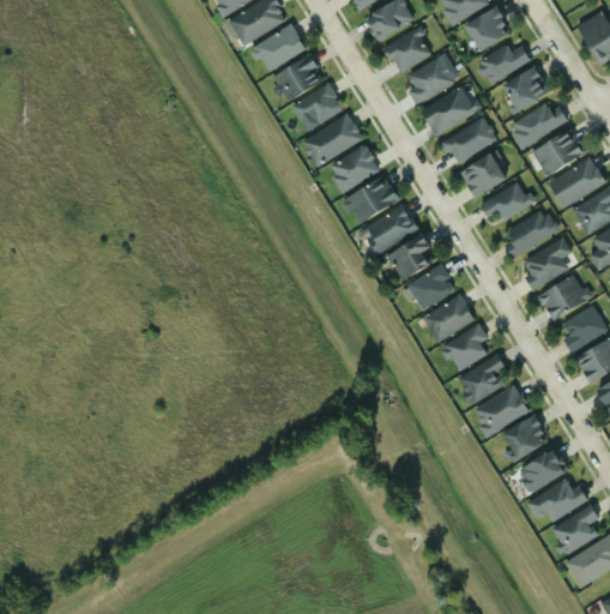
[(216,0),(227,16),(252,0),(216,0)]
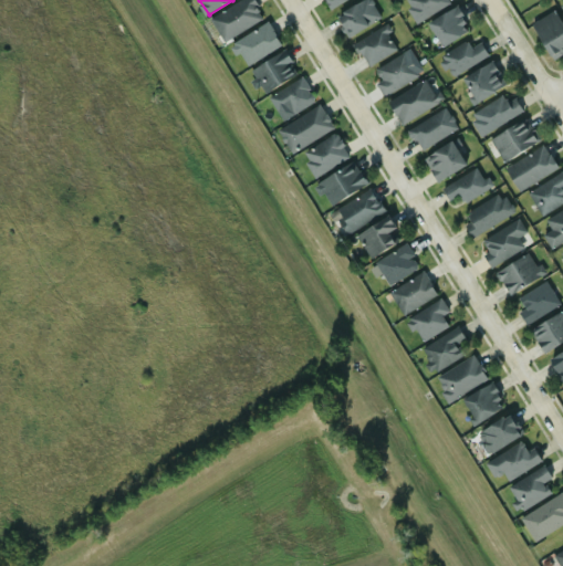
[(266,21),(254,0),(246,0),(212,17),(223,40),(266,21)]
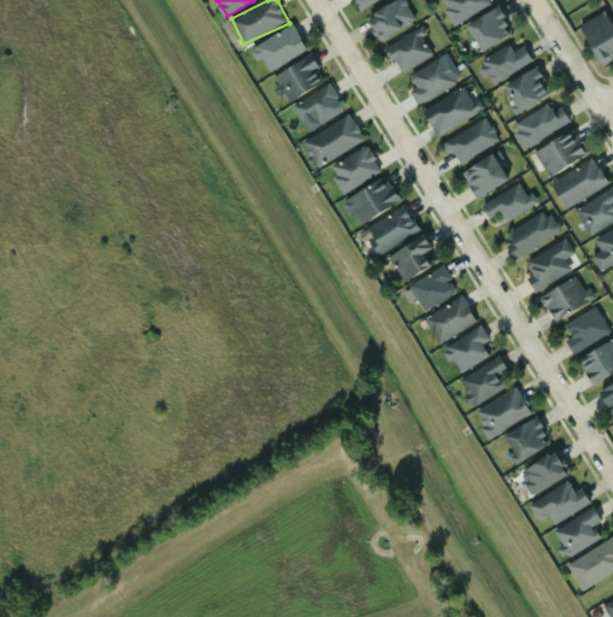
[(377,0),(355,0),(363,10),(377,0)]
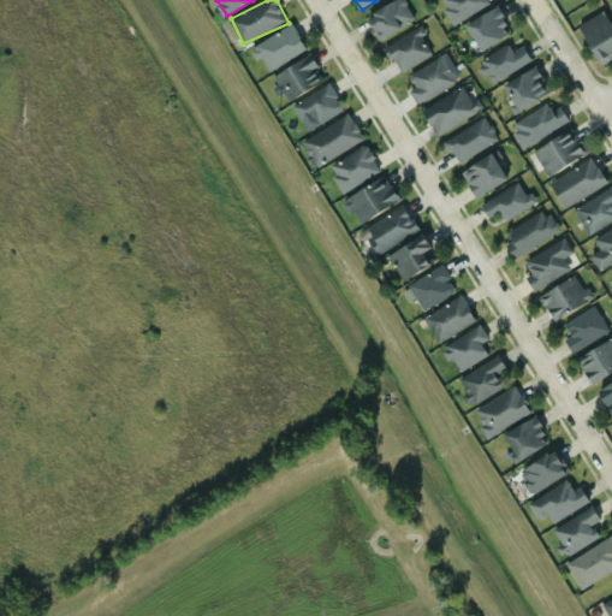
[(393,0),(367,18),(381,41),(416,18),(404,0),(393,0)]
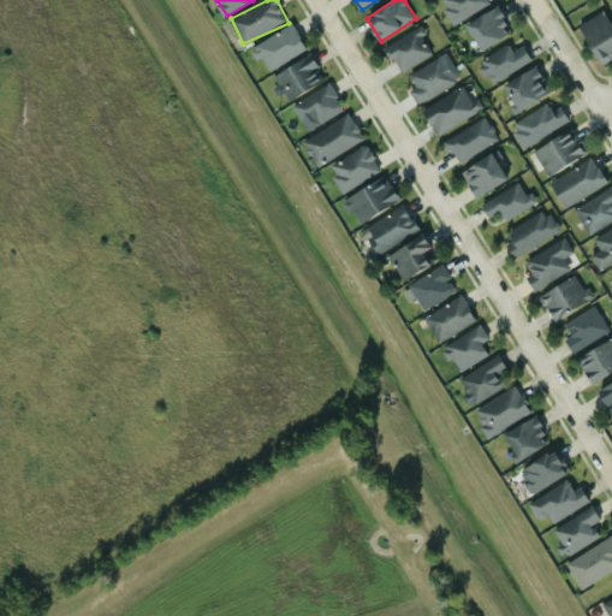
[(441,0),(456,24),(489,4),(487,0),(441,0)]
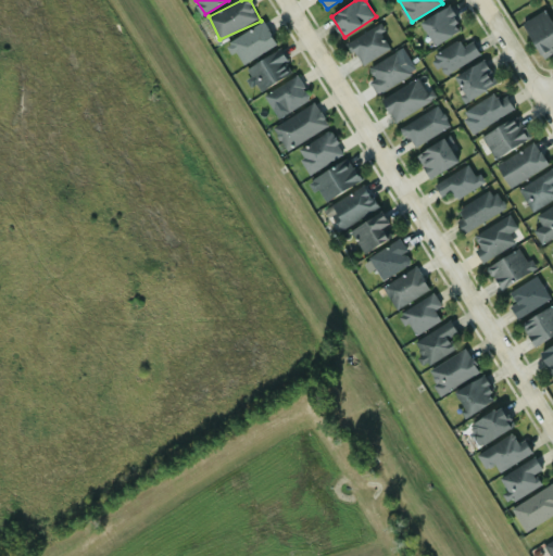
[(420,23),(435,46),(464,29),(451,5),(420,23)]
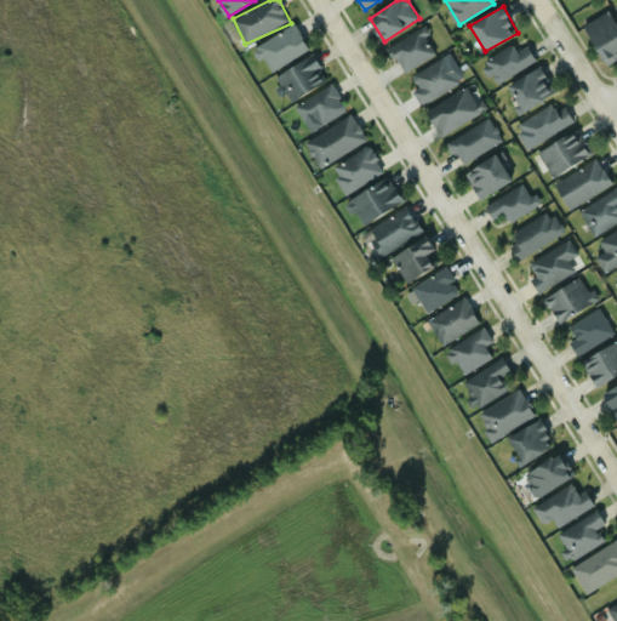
[(605,67),(616,60),(616,23),(611,12),(584,26),(605,67)]
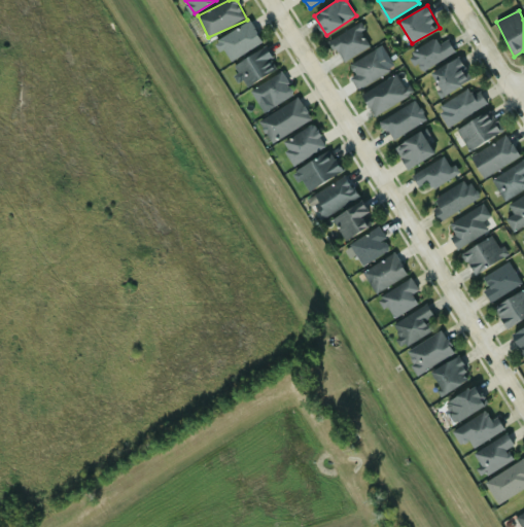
[(231,63),(264,41),(250,21),(217,41),(231,63)]
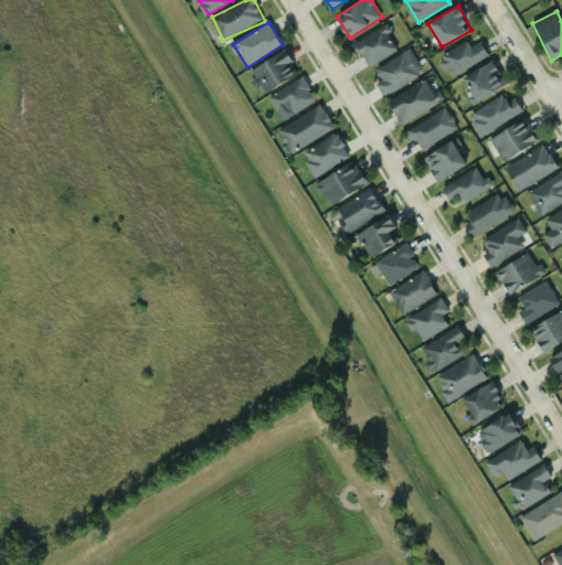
[(356,42),(369,66),(400,50),(386,25),(356,42)]
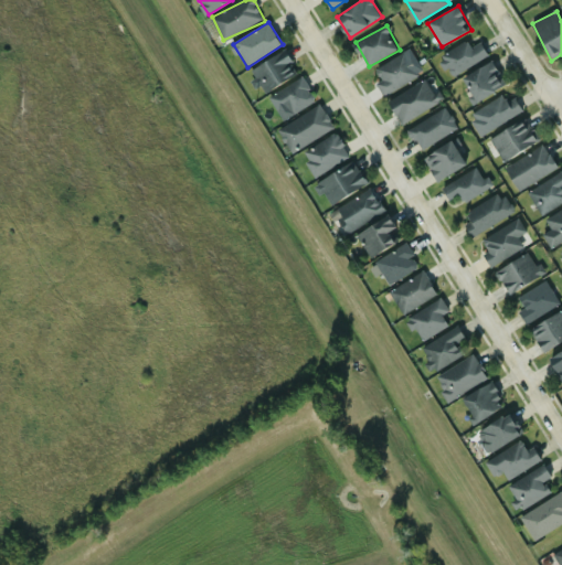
[(470,48),(468,42),(439,55),(449,76),(488,59),(481,43),(470,48)]
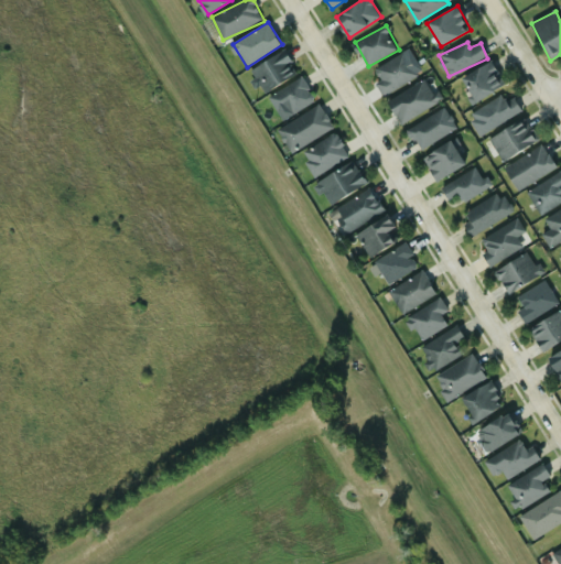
[(299,72),(283,50),(251,72),(267,94),(299,72)]
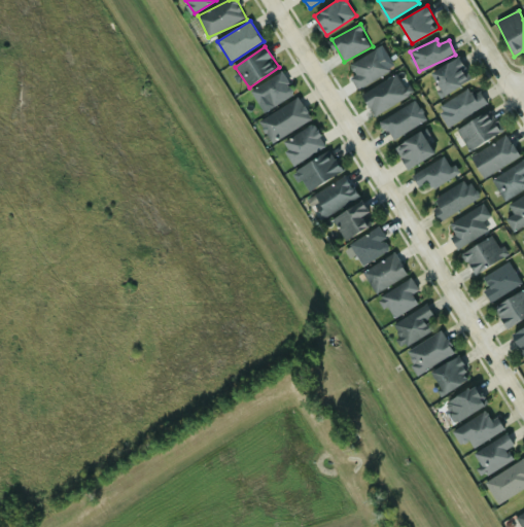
[(392,70),(378,48),(347,68),(360,90),(392,70)]
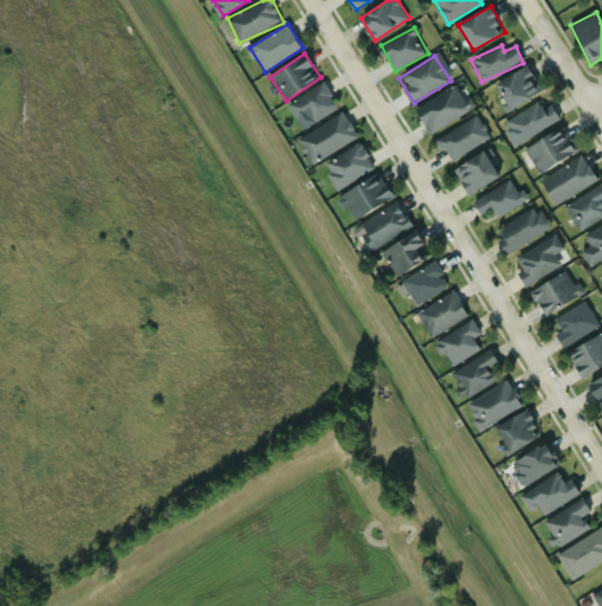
[(507,108),(542,94),(530,66),(497,82),(507,108)]
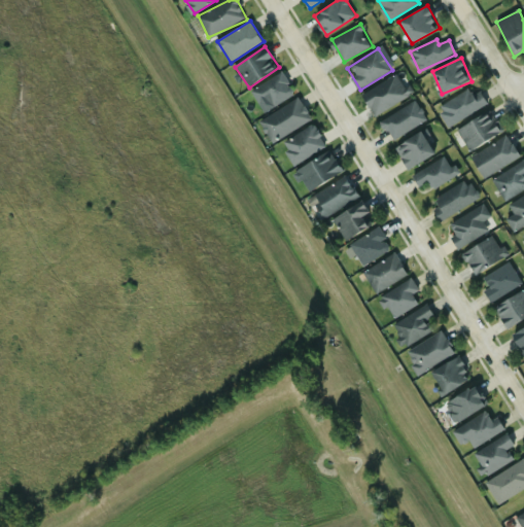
[(270,100),(273,106),(294,95),(283,73),(251,90),(259,105),(270,100)]
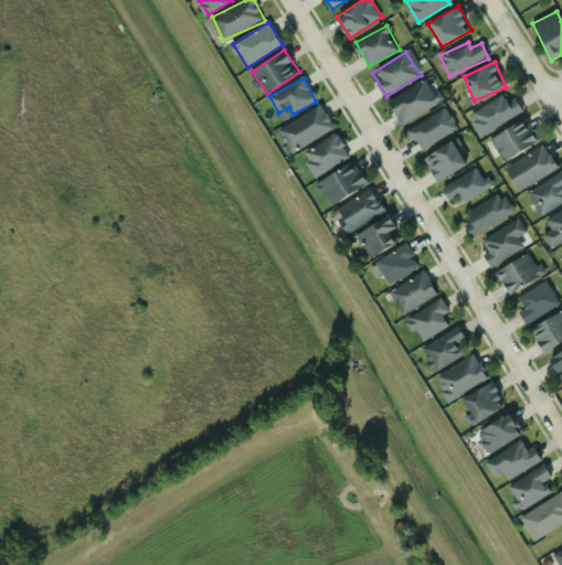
[(389,100),(402,124),(441,103),(428,80),(389,100)]
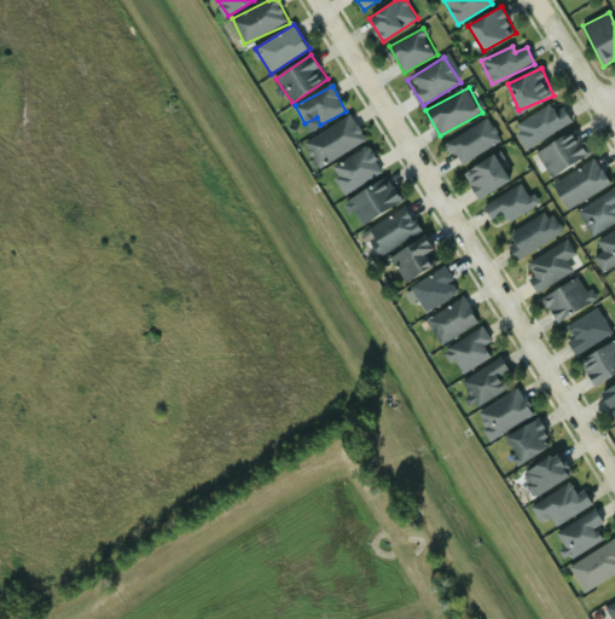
[(566,108),(553,113),(551,106),(514,123),(524,148),(573,125),(566,108)]
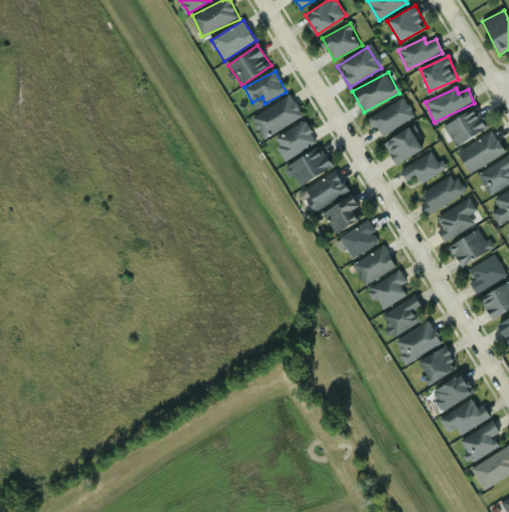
[(303,116),(291,95),(253,117),(265,138),(303,116)]
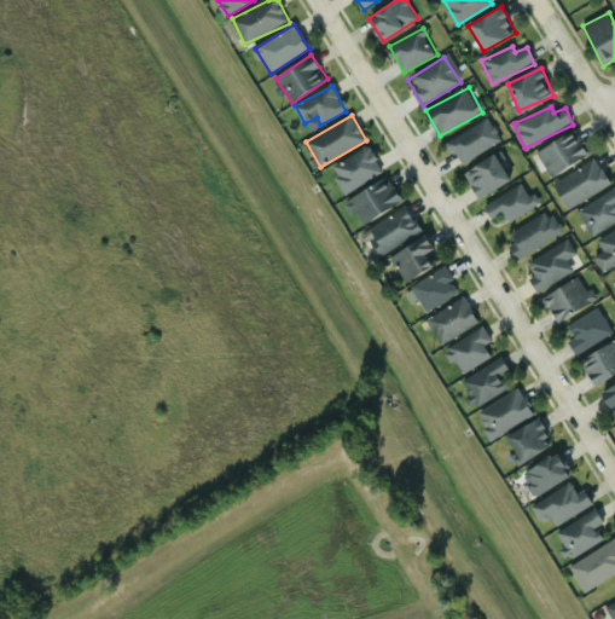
[(447,140),(457,165),(502,144),(491,121),(447,140)]
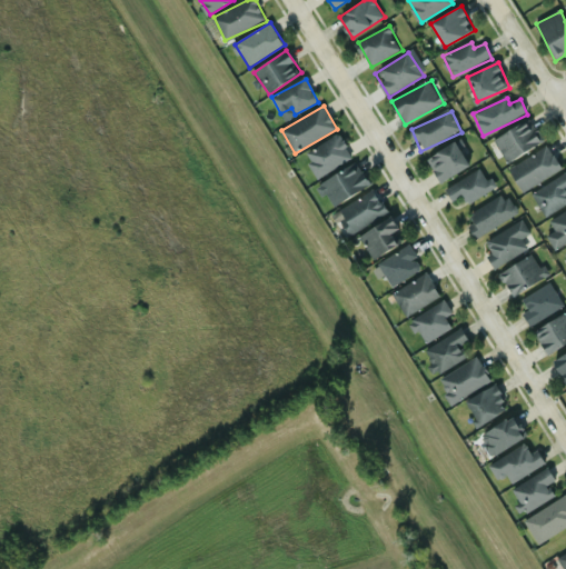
[(495,140),(508,163),(545,140),(530,118),(495,140)]
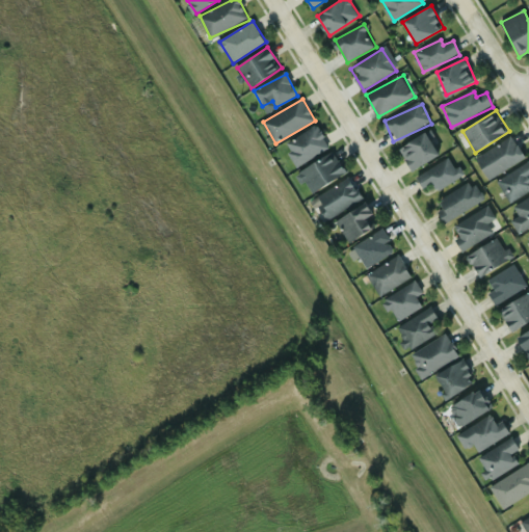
[(285,147),(299,167),(331,147),(316,126),(285,147)]
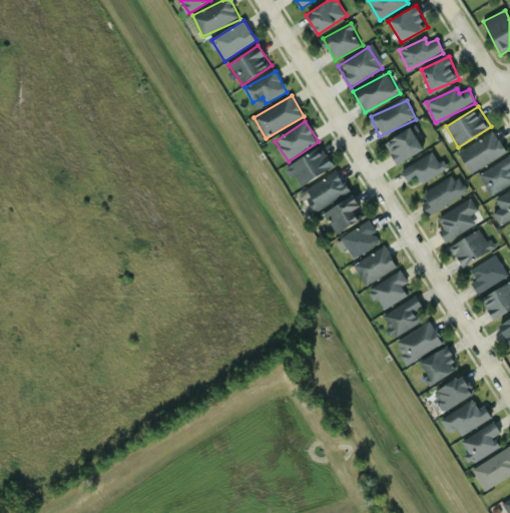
[(385,144),(399,165),(423,149),(410,128),(385,144)]
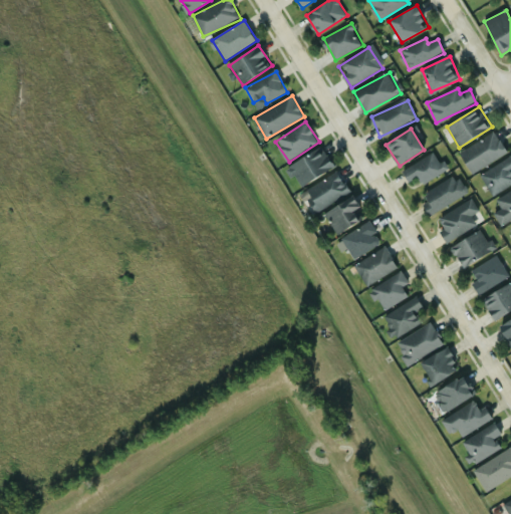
[(472,175),(507,153),(495,132),(460,154),(472,175)]
